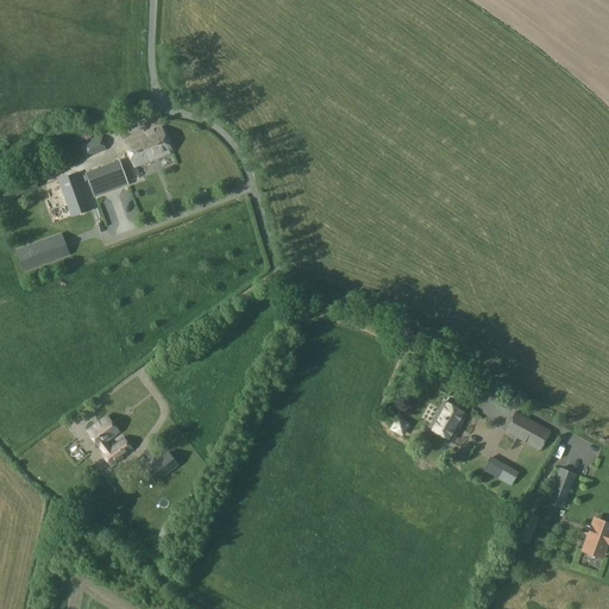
[(148,155),(144,156),(146,163),(171,152),(161,129),(148,133),(151,142),(148,143),(149,146),(145,149),(148,155)]
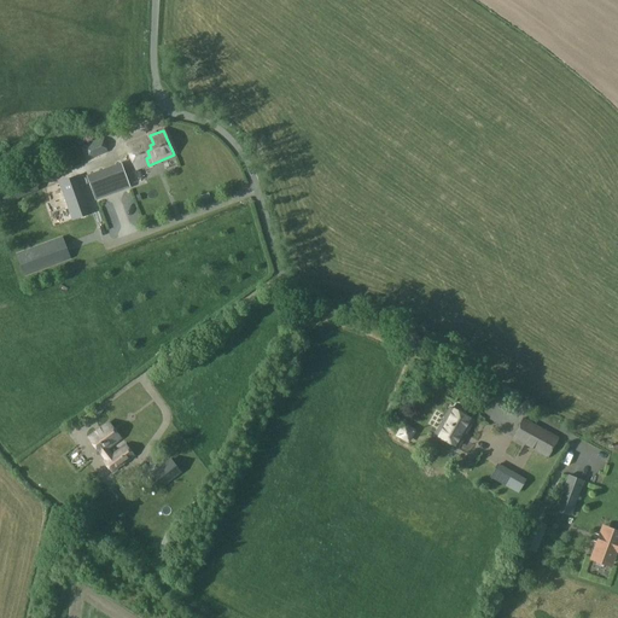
[(150,135),(127,146),(136,170),(149,165),(146,158),(150,157),(147,151),(151,149),(150,145),(153,144),(150,135)]
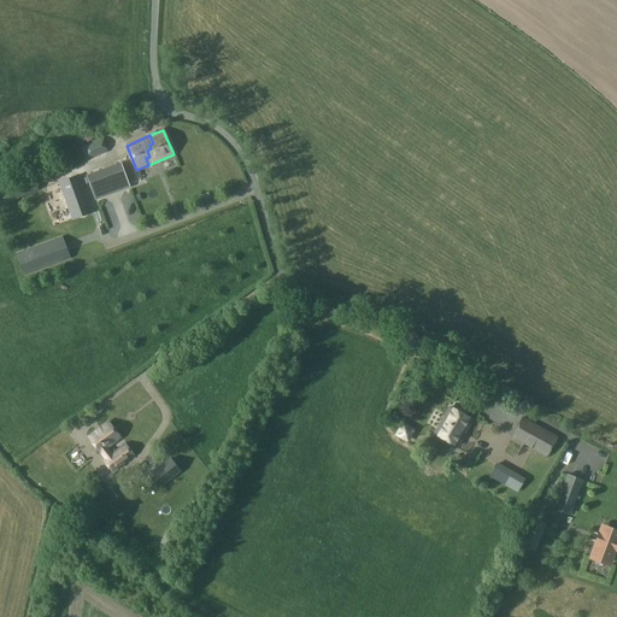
[(101,139),(97,140),(81,146),(86,160),(107,152),(101,139)]
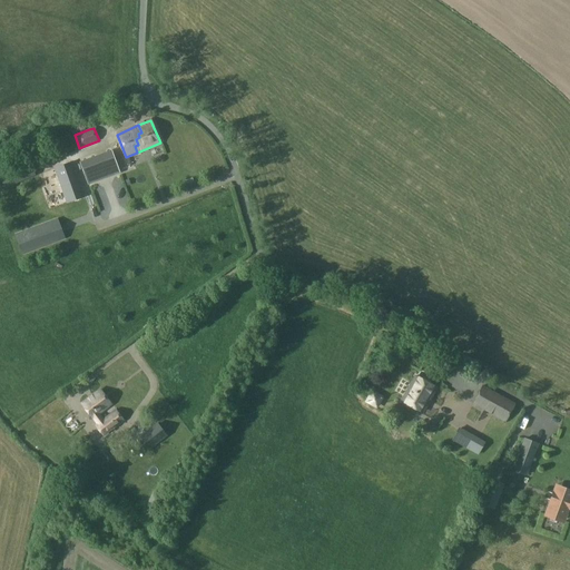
[(111,150),(79,163),(88,185),(120,173),(119,172),(111,150)]
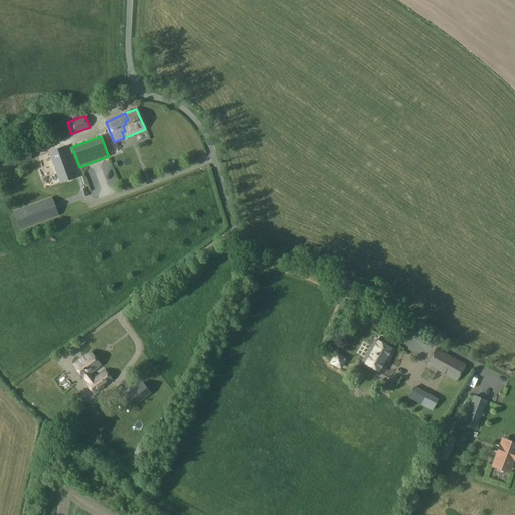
[(76,177),(65,146),(48,152),(60,183),(76,177)]
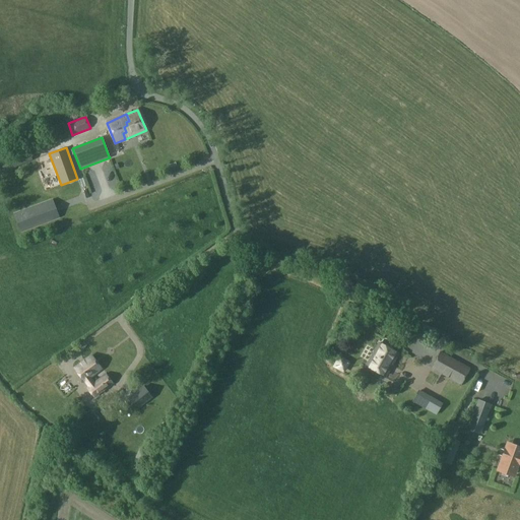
[(56,219),(49,201),(18,212),(25,231),(56,219)]
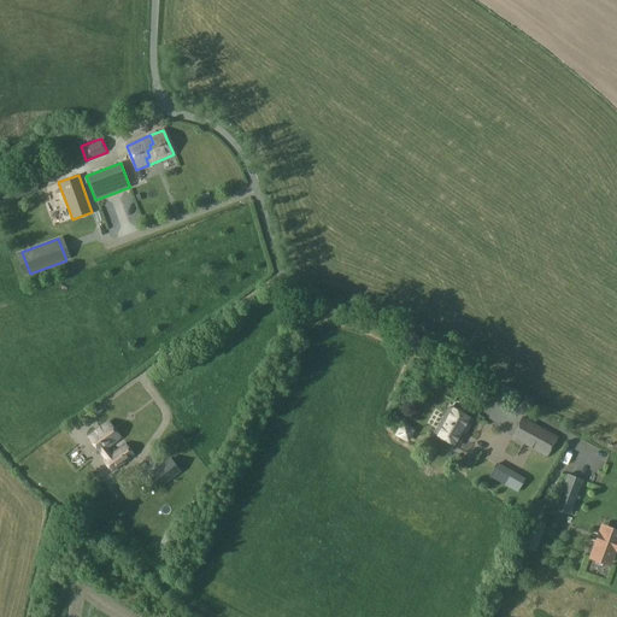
[(472,421),(450,407),(435,434),(457,446),(472,421)]
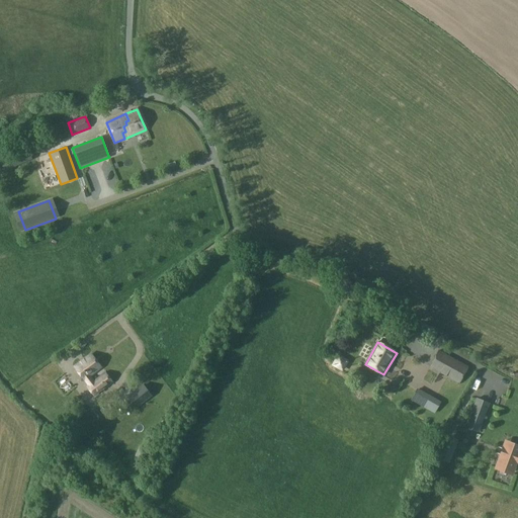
[(458,383),(467,367),(438,351),(429,367),(458,383)]
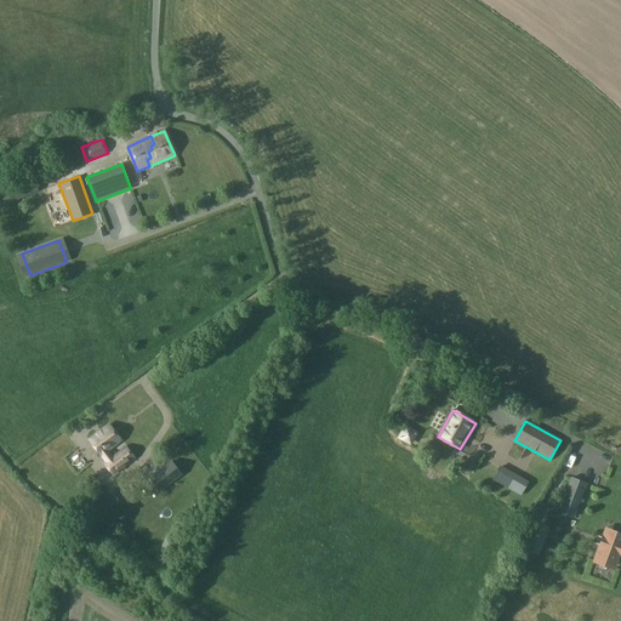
[(121,442),(109,425),(89,439),(106,461),(112,456),(108,451),(121,442)]
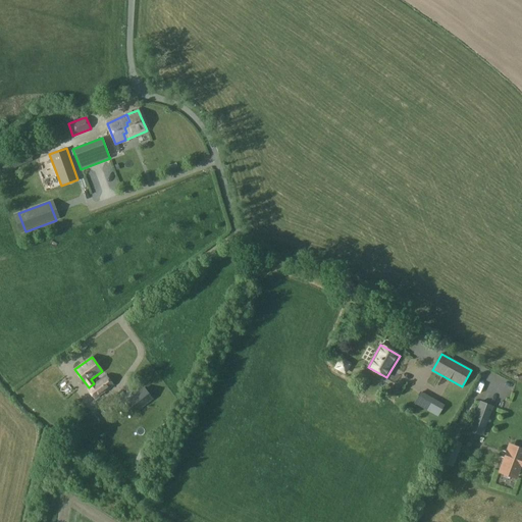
[(344,357),(335,368),(346,375),(354,364),(344,357)]
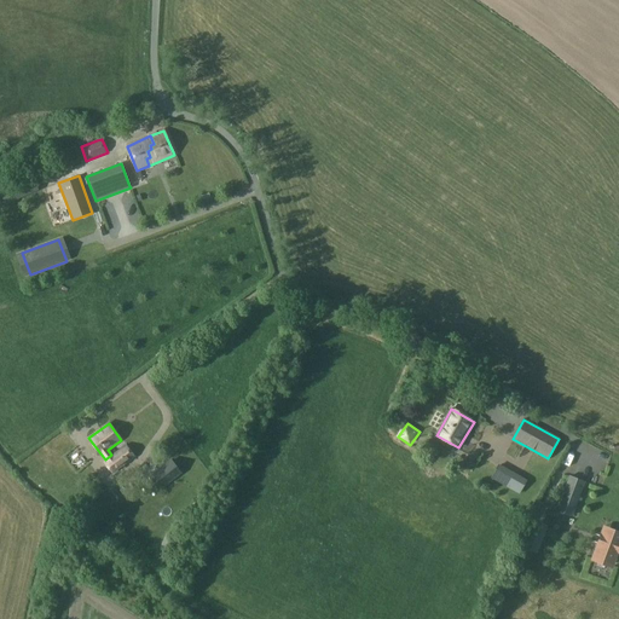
[(105,460),(106,461),(104,463),(113,473),(134,457),(126,446),(113,456),(111,455),(105,460)]
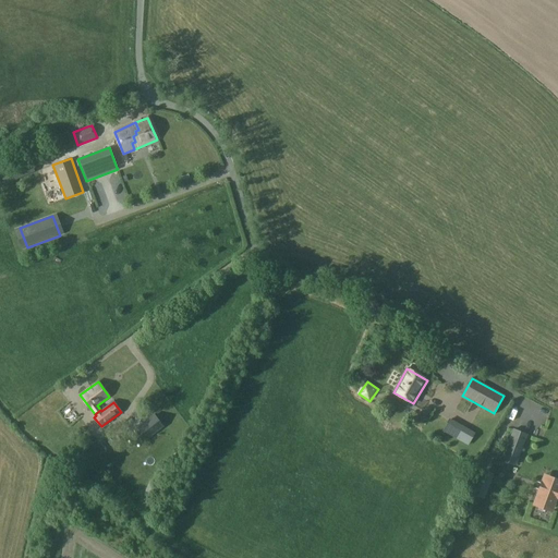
[(34,404),(25,413),(34,422),(43,413),(34,404)]
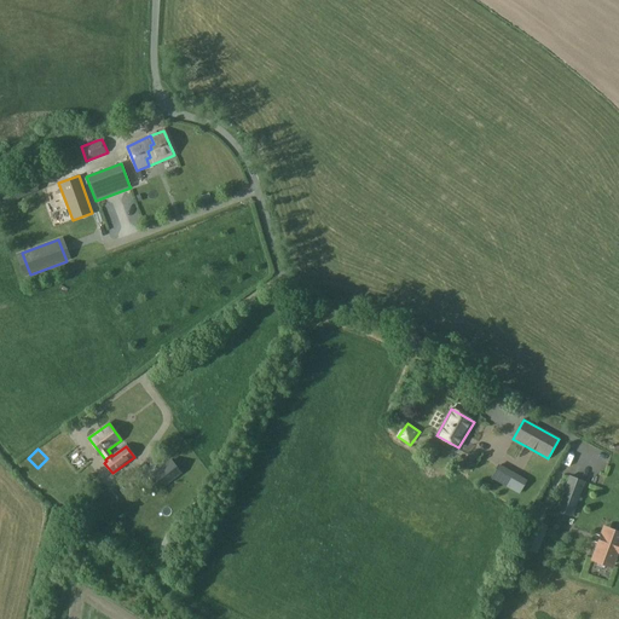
[(149,478),(158,489),(180,473),(171,460),(149,478)]
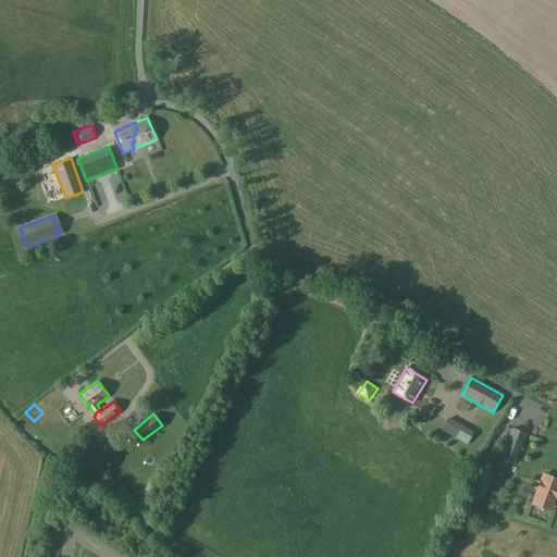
[(443,426),(457,434),(462,426),(448,418),(443,426)]
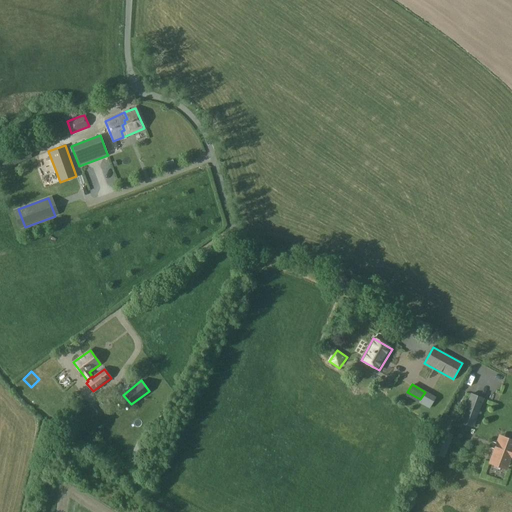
[(473,427),(483,398),(471,394),(460,422),(473,427)]
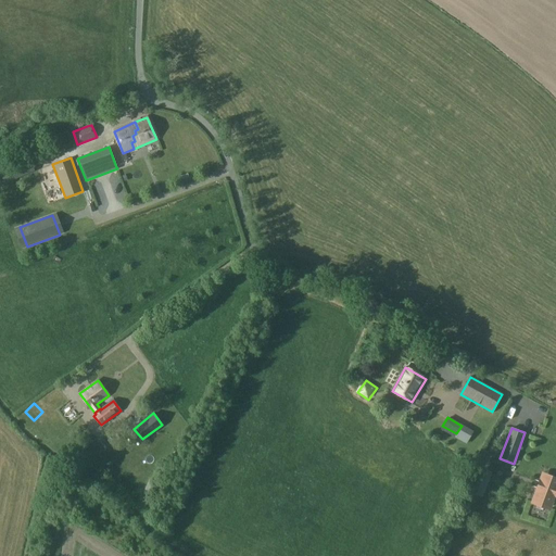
[(102,438),(98,440),(103,450),(108,447),(102,438)]
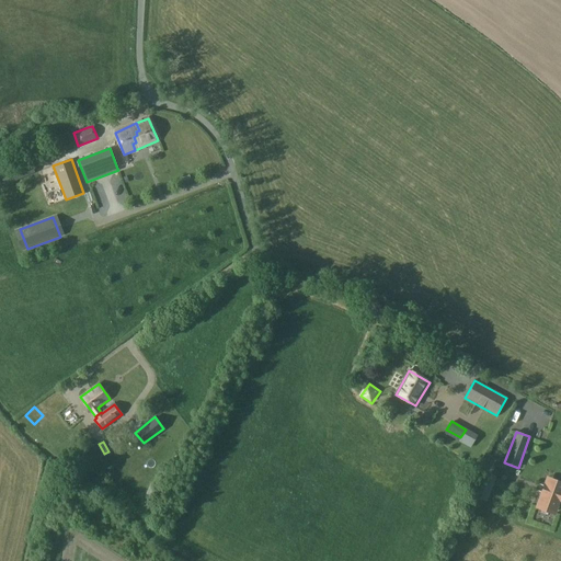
[(556,500),(560,501),(560,497),(560,491),(559,491),(560,485),(560,482),(550,479),(548,487),(544,485),(541,493),(545,495),(541,504),(552,508),(556,500)]
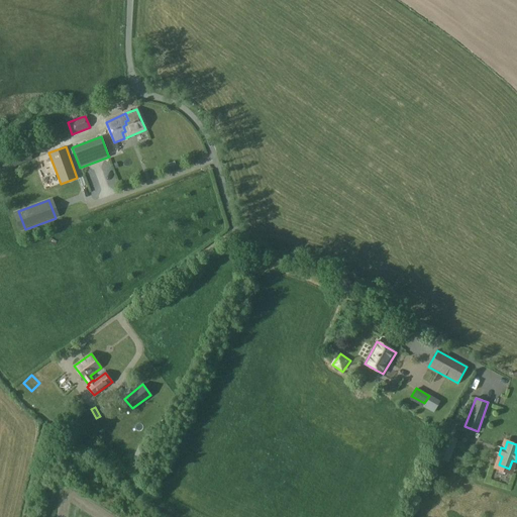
[(148,451),(138,446),(134,455),(144,460),(148,451)]
